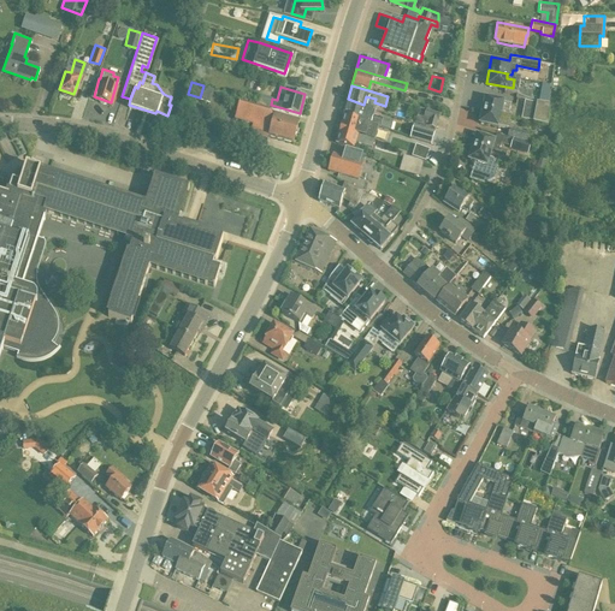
[(525,96),(527,98),(528,89),(516,87),(515,95),(525,96)]
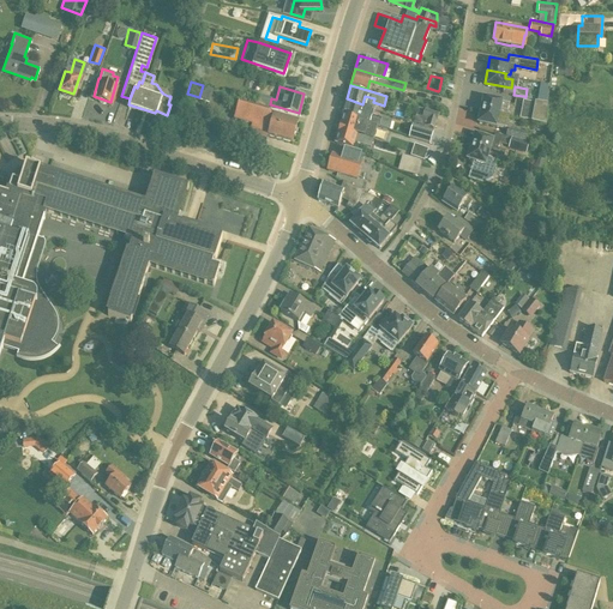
[(269,106),(271,95),(257,91),(254,101),(269,106)]
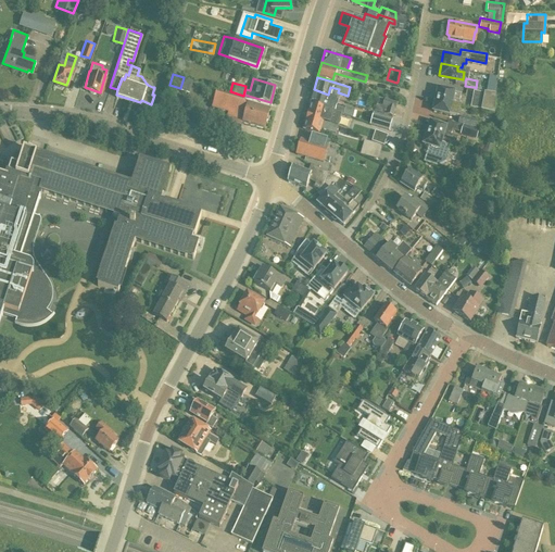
[(434,97),(451,101),(452,97),(458,98),(461,91),(453,90),(454,89),(437,86),(434,97)]
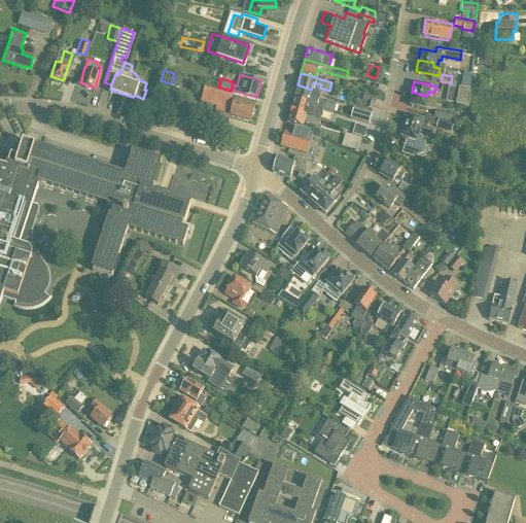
[(250,118),(254,102),(234,97),(231,91),(204,83),(200,100),(215,104),(213,111),(229,115),(229,113),(250,118)]
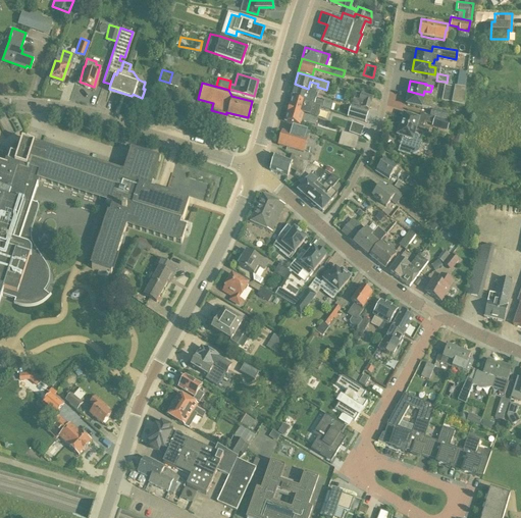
[(468,102),(468,95),(464,94),(465,86),(444,83),(440,98),(451,100),(451,101),(463,104),(463,102),(468,102)]
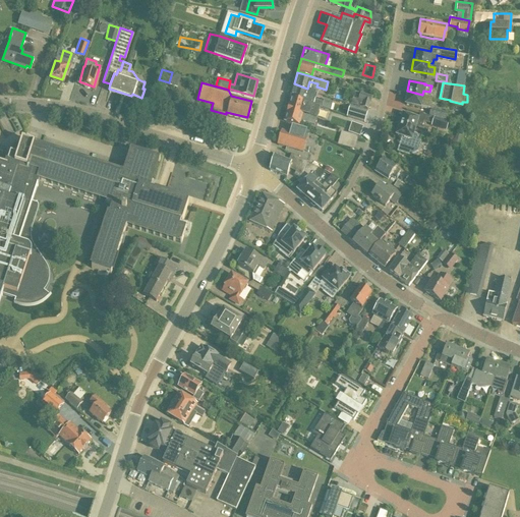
[(306,92),(307,89),(294,83),(290,96),(304,100),(322,105),(324,97),(306,92)]
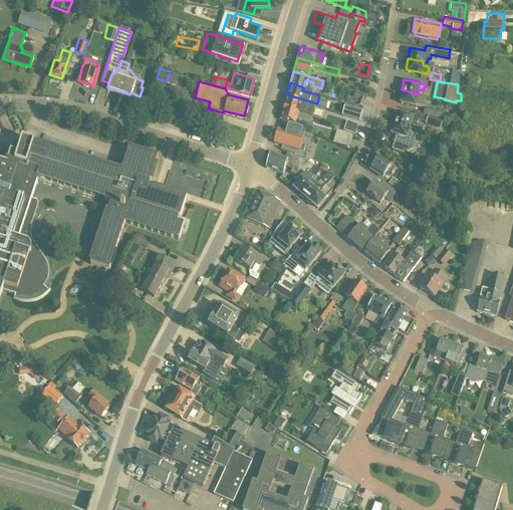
[(364,99),(366,92),(354,89),(352,95),(357,97),(355,102),(362,105),(364,99)]
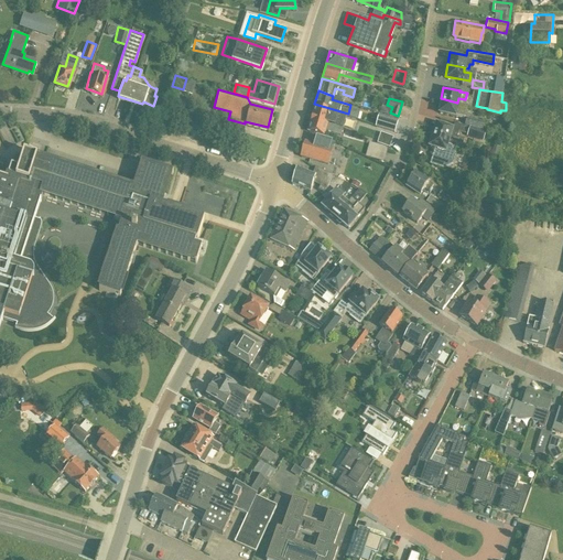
[(456,106),(457,103),(441,98),(439,110),(462,116),(464,108),(456,106)]
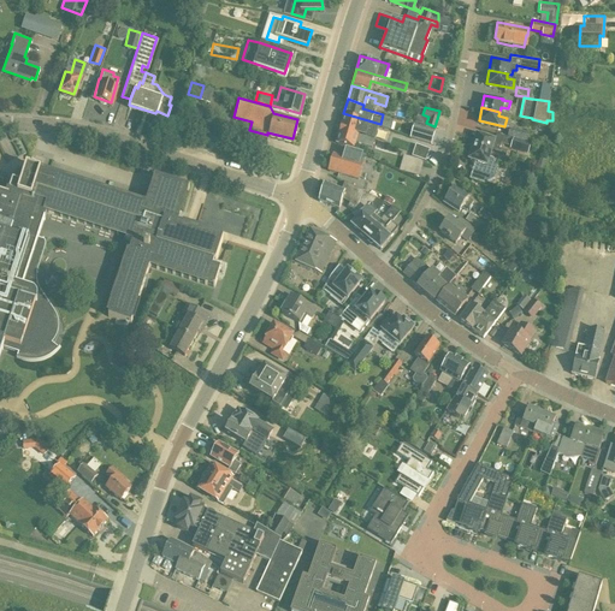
[(359,123),(360,118),(343,113),(339,126),(373,136),(376,128),(359,123)]
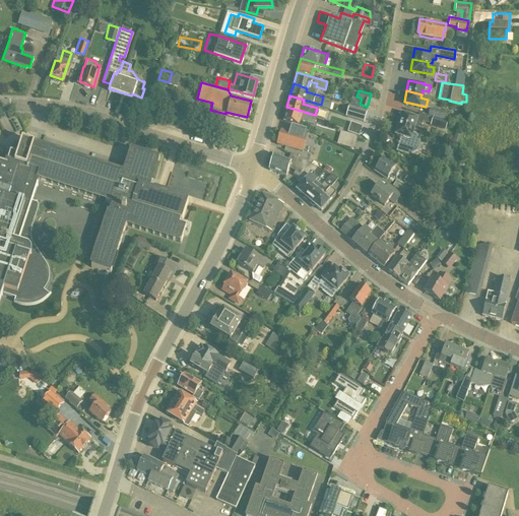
[(161,107),(150,103),(149,107),(160,111),(161,107)]
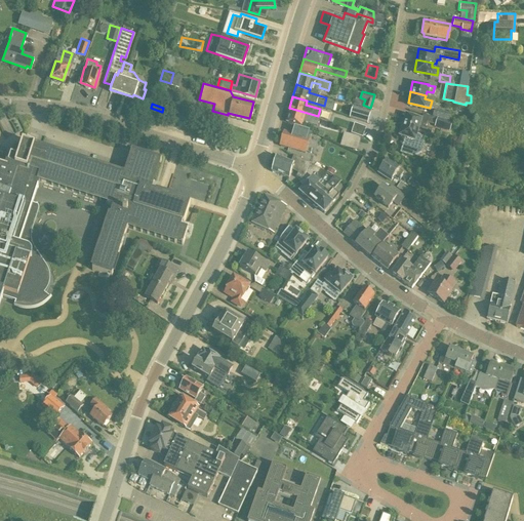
[(352,105),(349,115),(367,121),(370,110),(361,107),(352,105)]
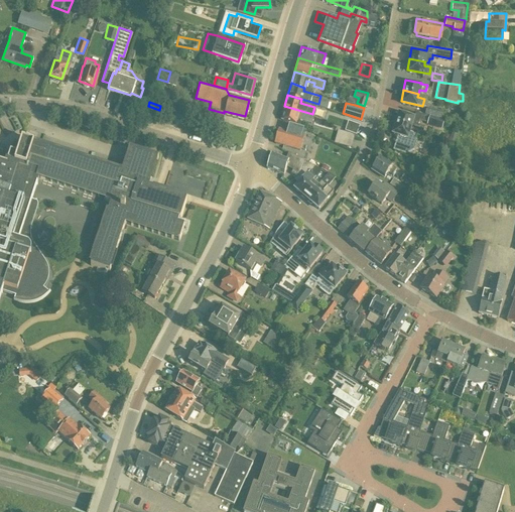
[(428,113),(440,116),(442,109),(426,105),(424,112),(428,113)]
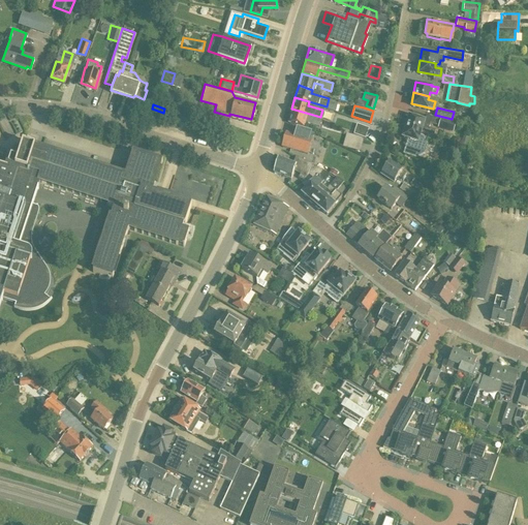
[(318,124),(320,117),(291,109),(288,120),(303,124),(304,120),(318,124)]
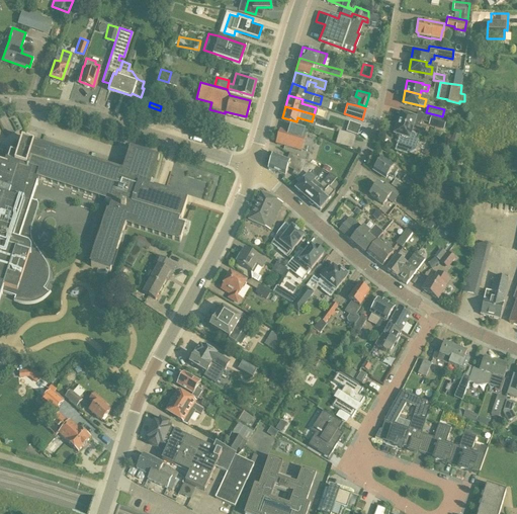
[(397,121),(411,126),(411,125),(424,131),(426,124),(419,122),(421,118),(414,116),(400,111),(397,121)]
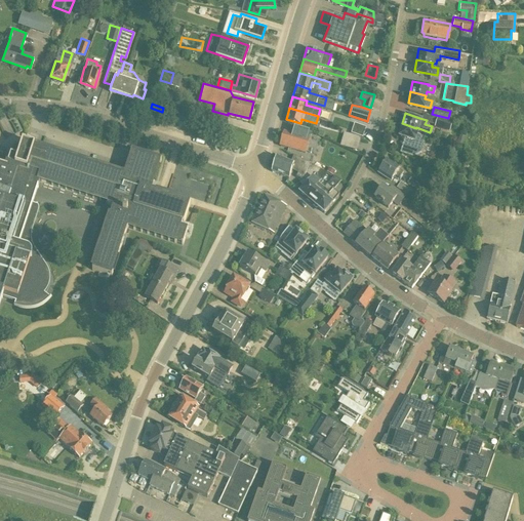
[(452,120),(448,118),(436,115),(433,124),(449,129),(452,120)]
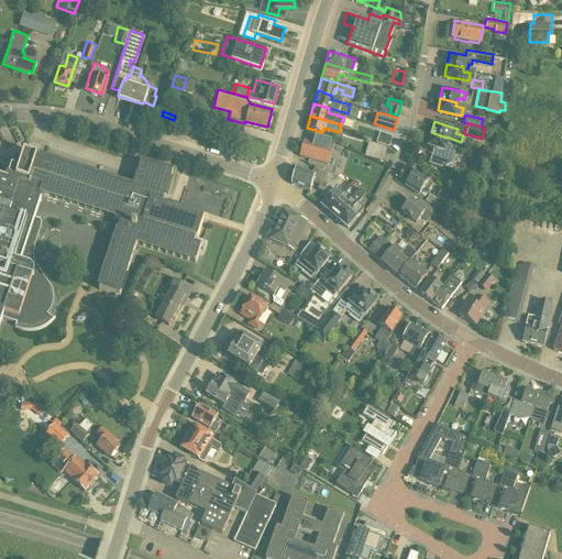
[(388,144),(392,133),(379,129),(375,140),(388,144)]
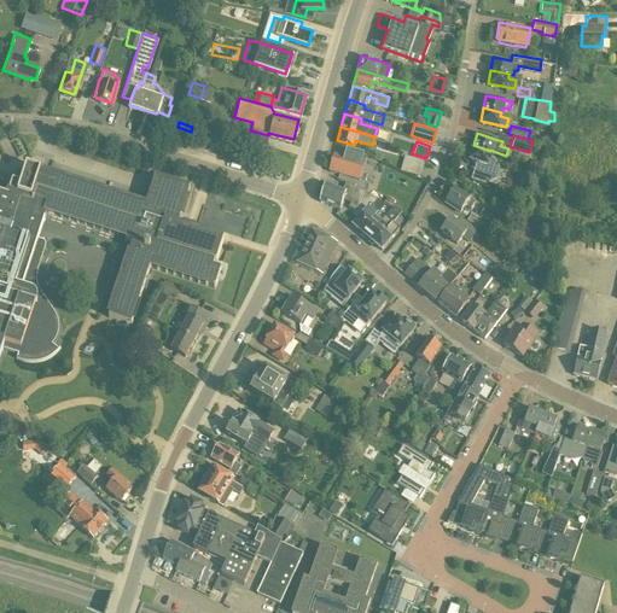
[(490,153),(490,151),(473,145),(469,157),(476,159),(471,176),(485,181),(495,176),(499,165),(494,155),(490,153)]
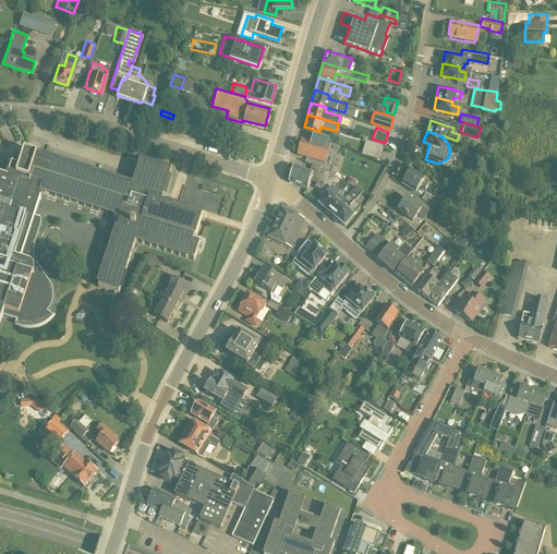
[(324,153),(328,136),(312,132),(309,140),(301,137),(297,152),(311,156),(312,149),(324,153)]
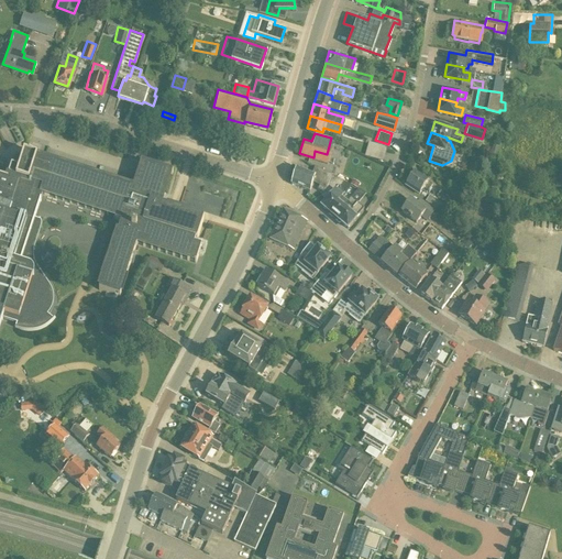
[(384,151),(386,144),(375,142),(373,149),(384,151)]
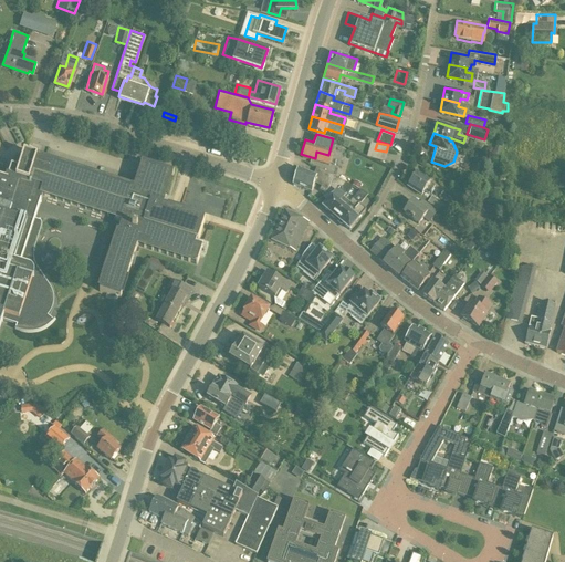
[(0,321),(1,318),(16,322),(14,325),(17,326),(24,329),(32,329),(40,326),(48,323),(53,318),(55,315),(54,315),(52,318),(48,313),(49,311),(50,310),(52,304),(53,298),(53,292),(51,287),(48,281),(38,267),(35,261),(33,256),(33,250),(34,245),(41,224),(41,222),(41,221),(41,219),(39,217),(39,218),(34,216),(40,200),(42,191),(43,191),(43,193),(115,215),(115,217),(121,219),(119,225),(98,288),(104,290),(119,295),(137,241),(191,259),(195,260),(196,261),(201,246),(194,243),(196,237),(197,237),(203,217),(163,203),(166,191),(173,170),(170,169),(142,160),(140,159),(132,186),(74,167),(71,166),(35,155),(37,153),(34,153),(25,149),(23,149),(22,152),(18,165),(10,163),(7,176),(0,175),(0,321)]
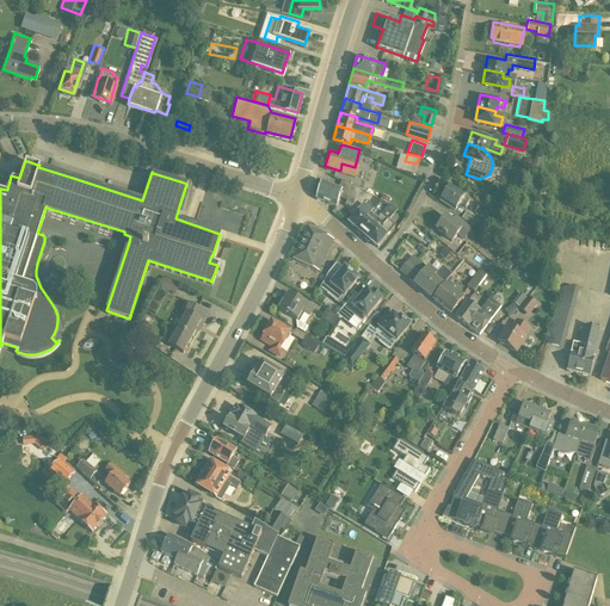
[(351,206),(359,186),(340,177),(337,186),(321,179),(315,196),(334,204),(338,195),(345,197),(343,203),(350,205),(351,206)]
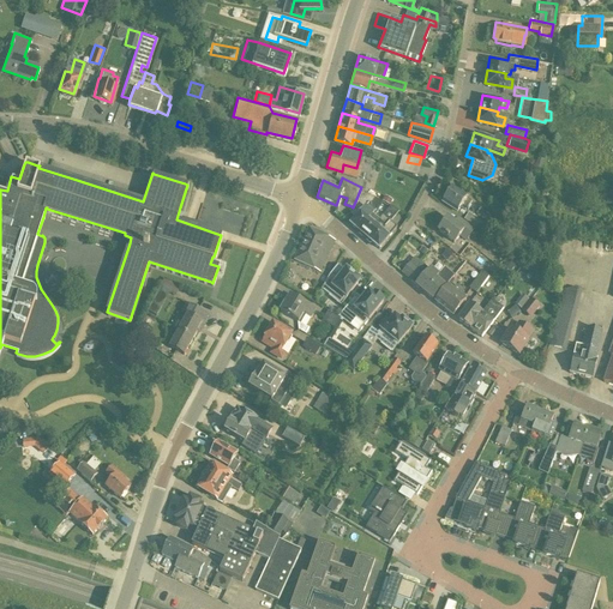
[(464,207),(472,198),(450,184),(442,198),(457,207),(460,204),(464,207)]
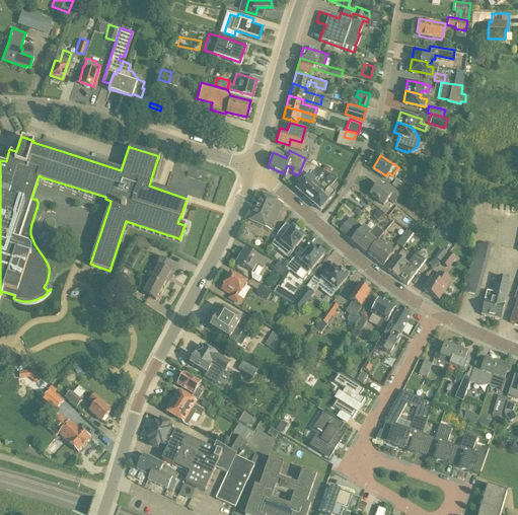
[(182,158),(180,168),(193,172),(196,162),(182,158)]
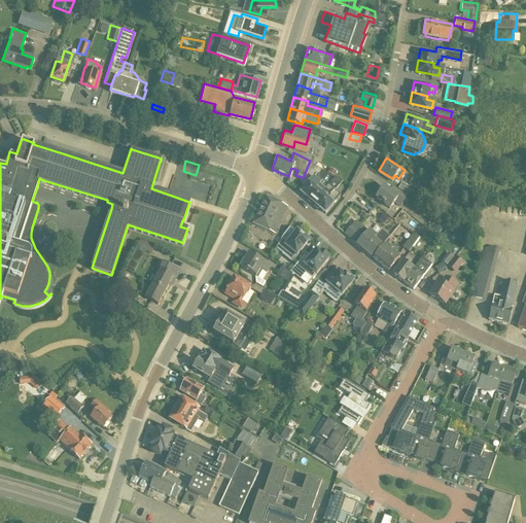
[(324,185),(319,180),(322,177),(317,173),(322,168),(310,161),(303,178),(302,177),(300,180),(305,185),(301,189),(307,195),(307,198),(311,202),(324,185)]
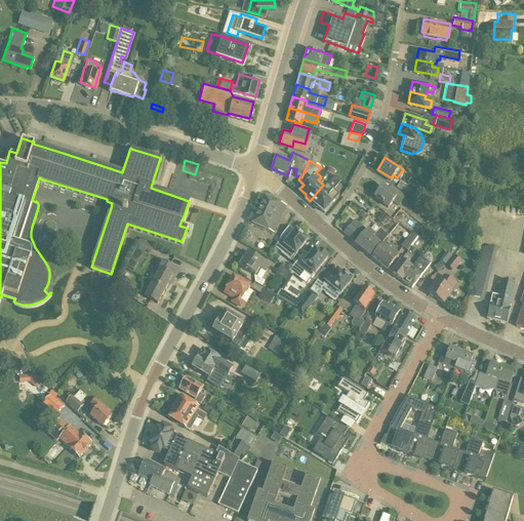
[(205,177),(212,178),(214,166),(207,165),(205,177)]
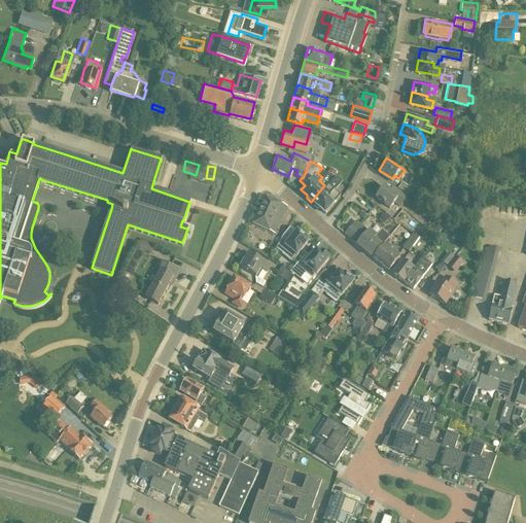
[(324,185),(311,202),(316,206),(319,205),(324,210),(331,202),(340,193),(335,187),(342,179),(335,174),(324,185)]
